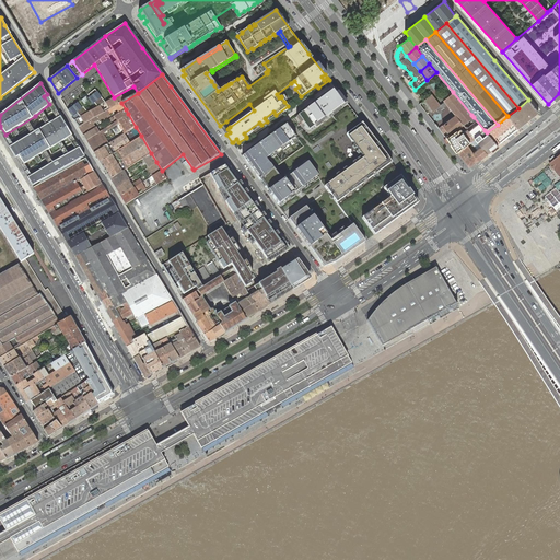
[(96,107),(106,102),(98,89),(89,94),(96,107)]
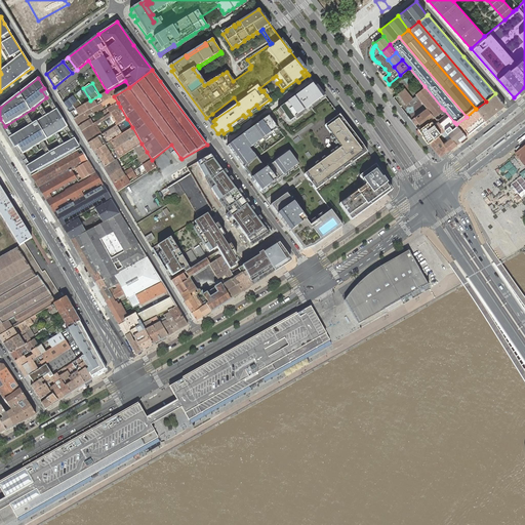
[(315,83),(228,147),(267,199),(304,172),(308,178),(271,205),(304,250),(314,246),(331,235),(367,210),(392,190),(362,145),(359,142),(353,132),(337,112),(328,101),(315,83)]
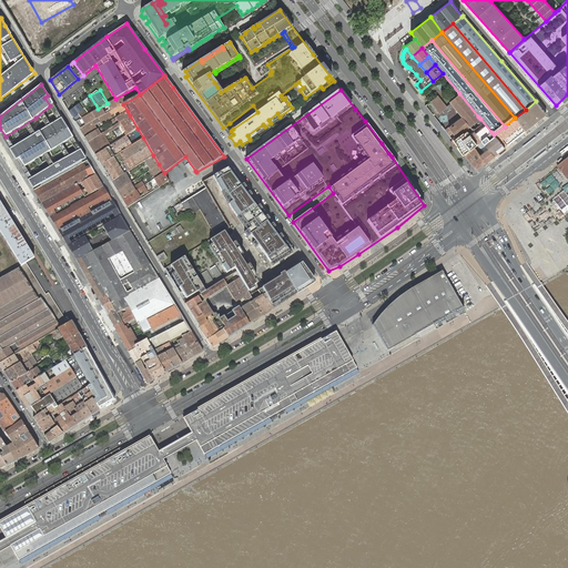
[(473,130),(477,127),(473,121),(478,117),(459,93),(449,102),(450,103),(447,107),(438,95),(430,101),(439,112),(442,110),(444,112),(453,105),(462,117),(449,127),(445,130),(452,139),(455,137),(470,127),(473,130)]
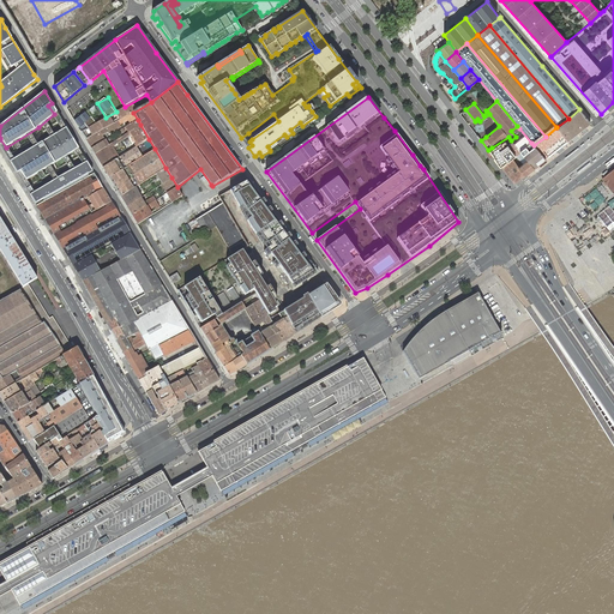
[(66,127),(52,103),(48,106),(54,114),(62,130),(66,127)]
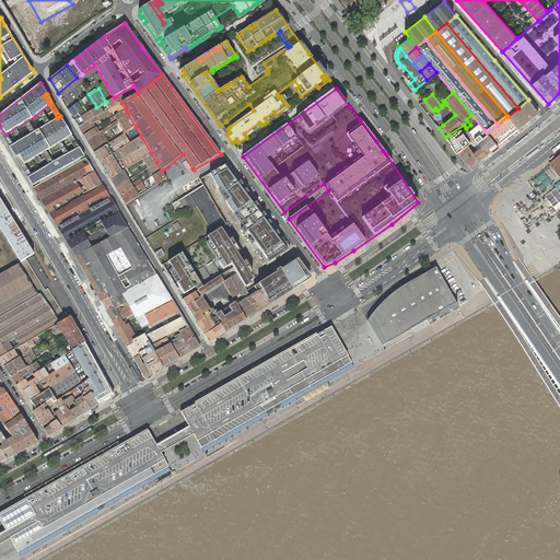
[(82,100),(85,105),(91,102),(86,96),(82,100)]
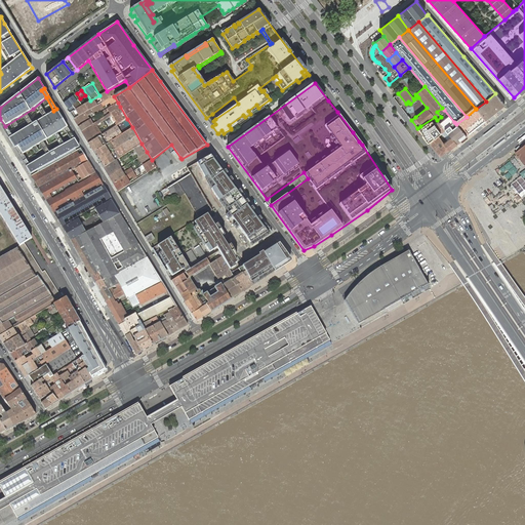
[(505,105),(495,93),(486,102),(495,112),(500,108),(505,105)]
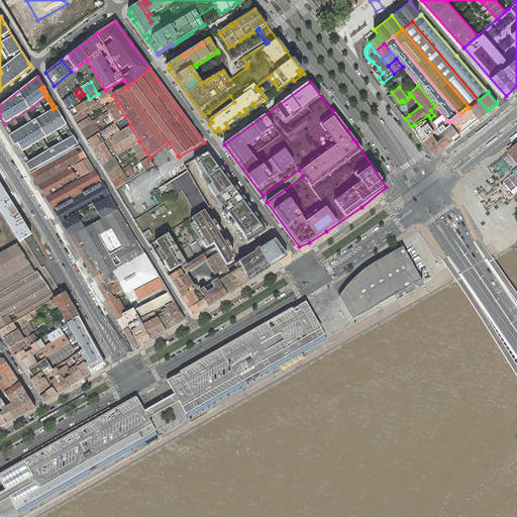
[(64,101),(68,107),(73,104),(75,107),(81,103),(74,93),(64,101)]
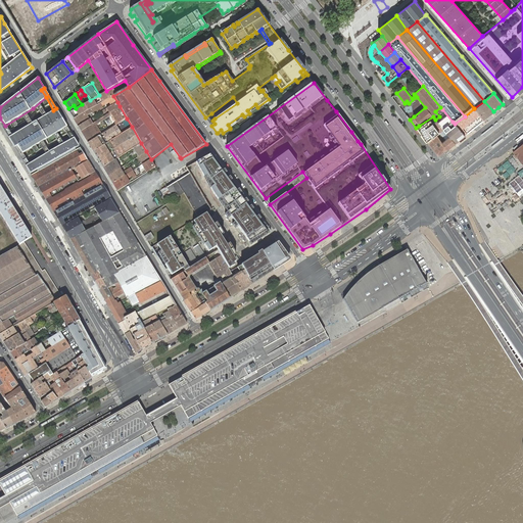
[(98,104),(102,102),(98,95),(91,99),(91,104),(93,107),(98,104)]
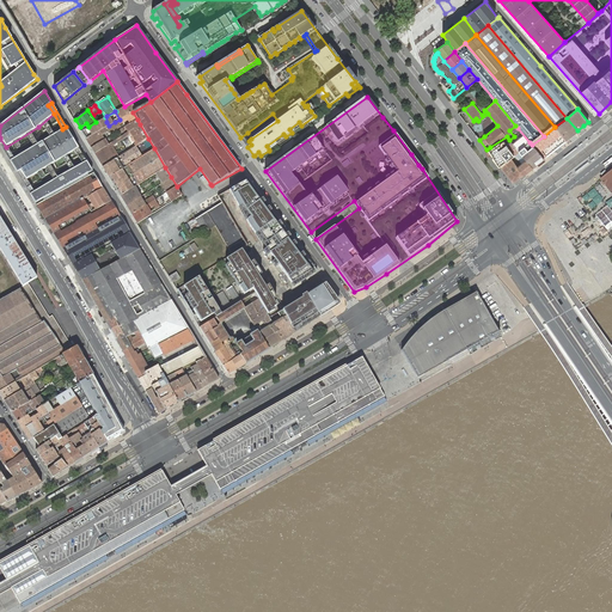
[(138,120),(133,112),(120,120),(115,122),(118,127),(117,128),(117,129),(121,128),(118,123),(127,118),(129,122),(126,124),(126,127),(128,124),(138,120)]
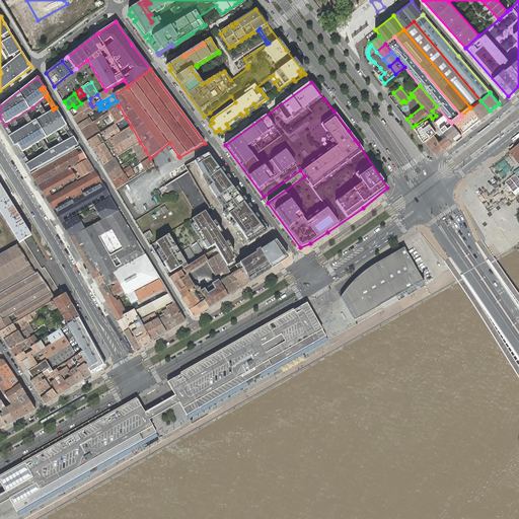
[(485,115),(490,110),(480,100),(470,107),(479,119),(485,115)]
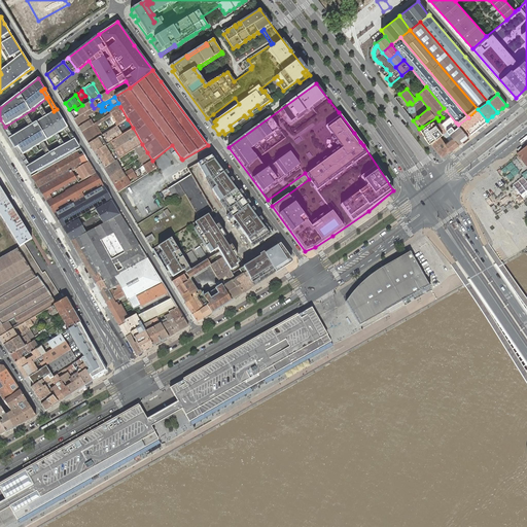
[(86,103),(70,113),(74,119),(91,110),(86,103)]
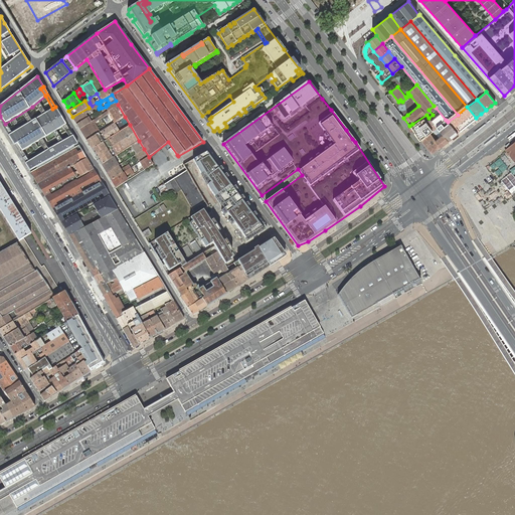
[(118,105),(116,101),(108,105),(111,110),(118,105)]
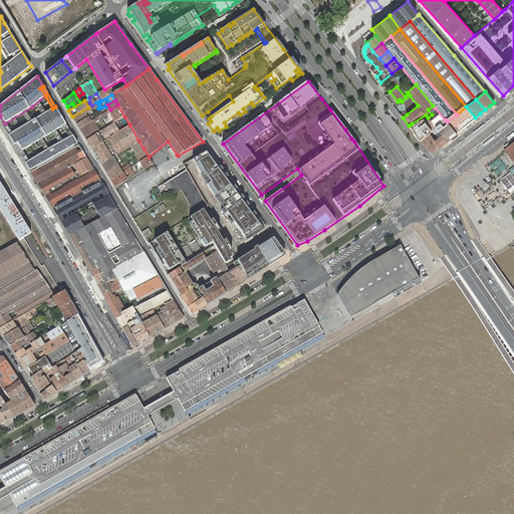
[(88,107),(90,110),(91,111),(98,107),(99,106),(96,102),(91,105),(88,107)]
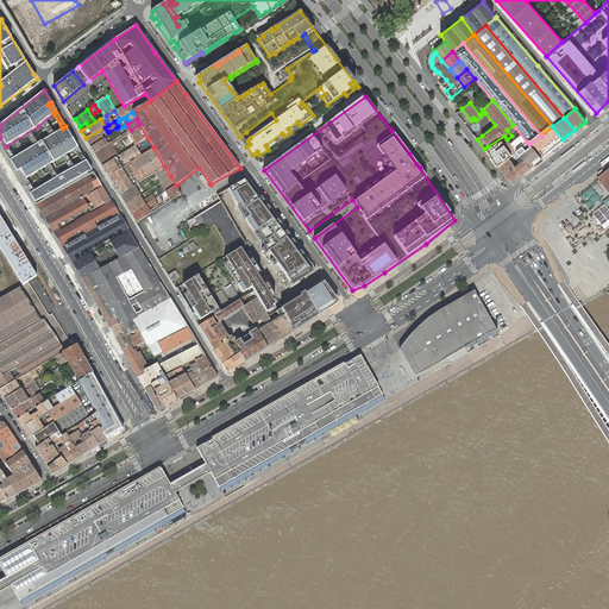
[(300,125),(297,121),(288,129),(290,132),(300,125)]
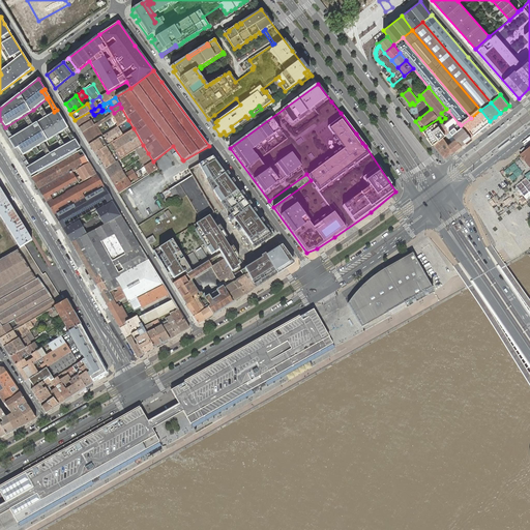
[(119,125),(128,120),(121,108),(114,113),(106,118),(107,120),(111,118),(114,116),(119,125)]
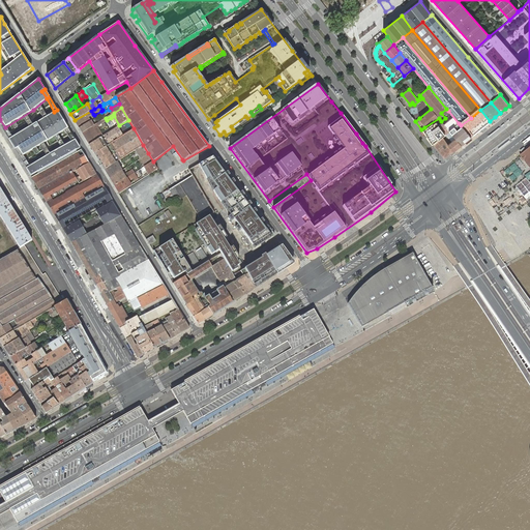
[(11,138),(9,140),(15,150),(18,148),(23,156),(68,128),(57,110),(54,112),(11,138)]
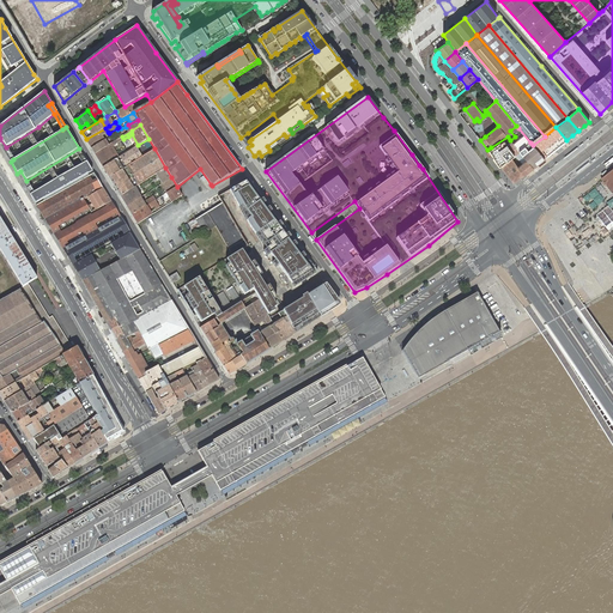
[(545,137),(556,150),(560,145),(566,140),(556,127),(545,137)]
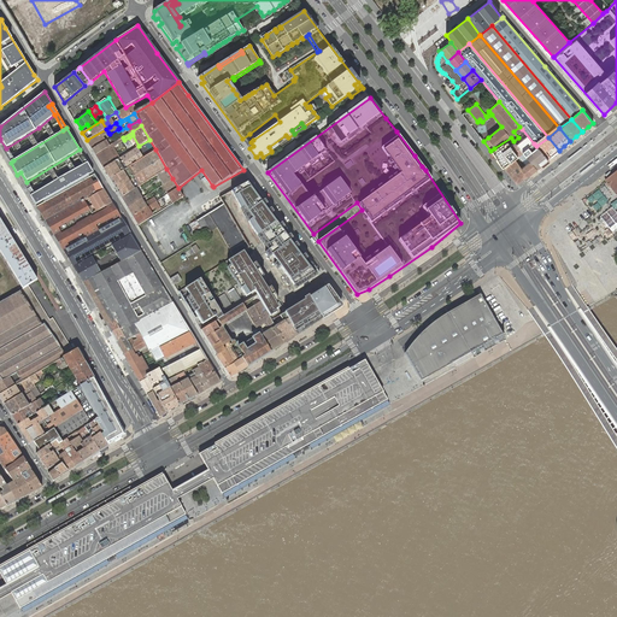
[(87,140),(92,150),(104,142),(106,141),(103,135),(109,133),(106,129),(87,140)]
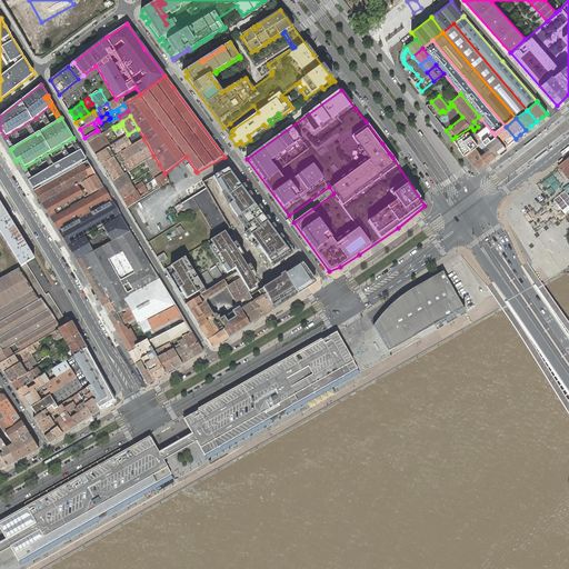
[(500,151),(505,147),(495,135),(492,132),(481,119),(479,121),(481,123),(478,127),(473,130),(475,131),(470,135),(478,143),(482,140),(495,156),(500,151)]
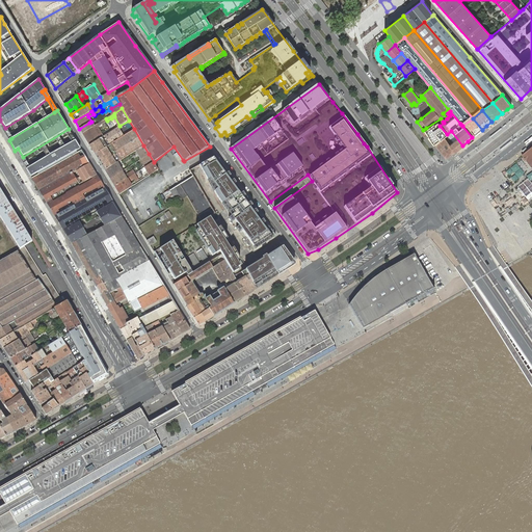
[(215,115),(209,120),(215,128),(218,126),(216,123),(218,121),(215,115)]
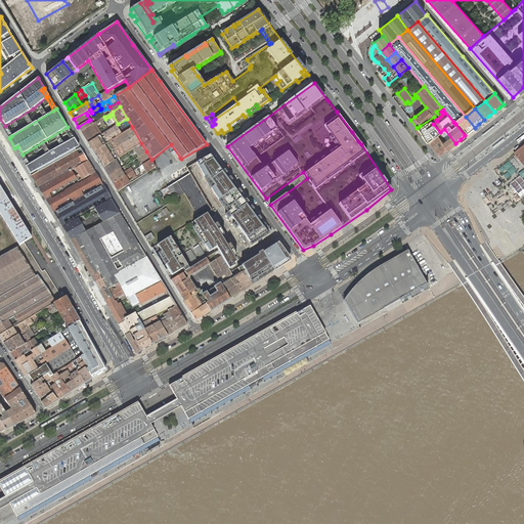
[(245,117),(243,115),(228,125),(230,128),(245,117)]
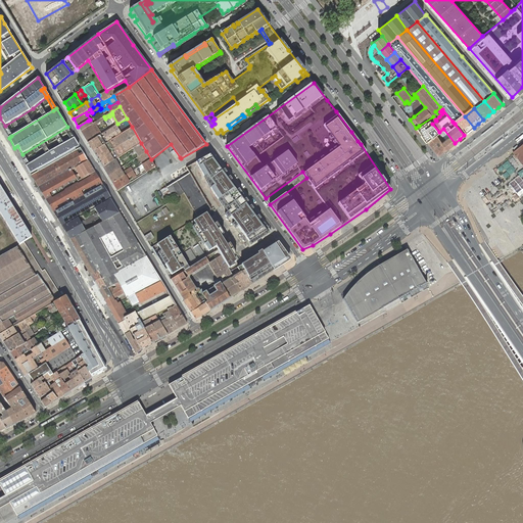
[(81,131),(86,140),(97,133),(93,127),(95,125),(105,119),(104,116),(93,124),(90,125),(81,131)]
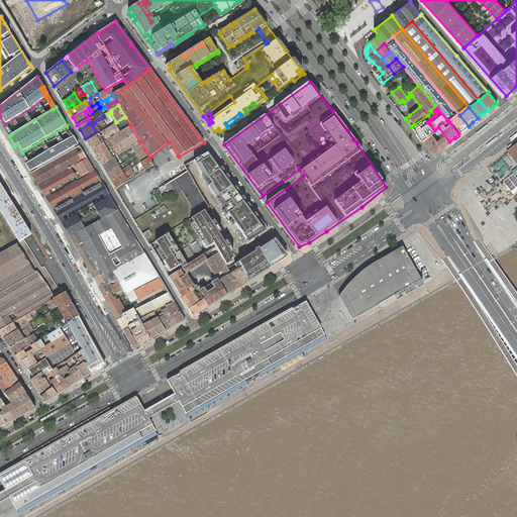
[(414,124),(411,126),(415,131),(427,122),(431,119),(430,118),(428,115),(414,124)]
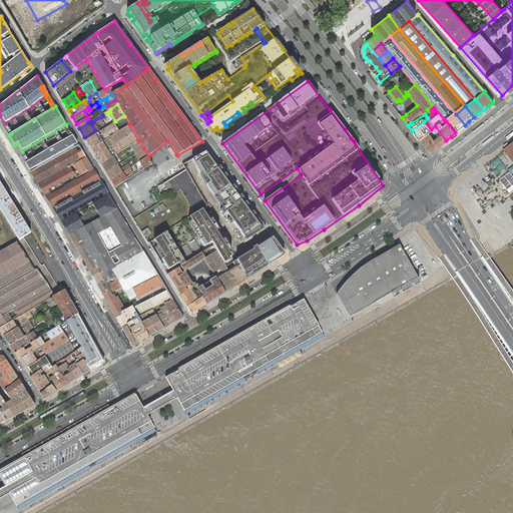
[(446,121),(455,132),(460,128),(465,125),(456,114),(446,121)]
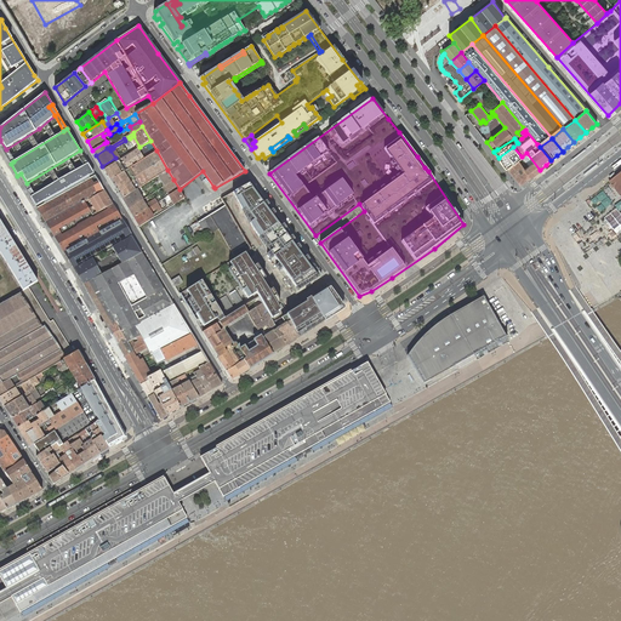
[(0,141),(0,140),(0,147),(11,164),(13,161),(6,149),(0,141)]
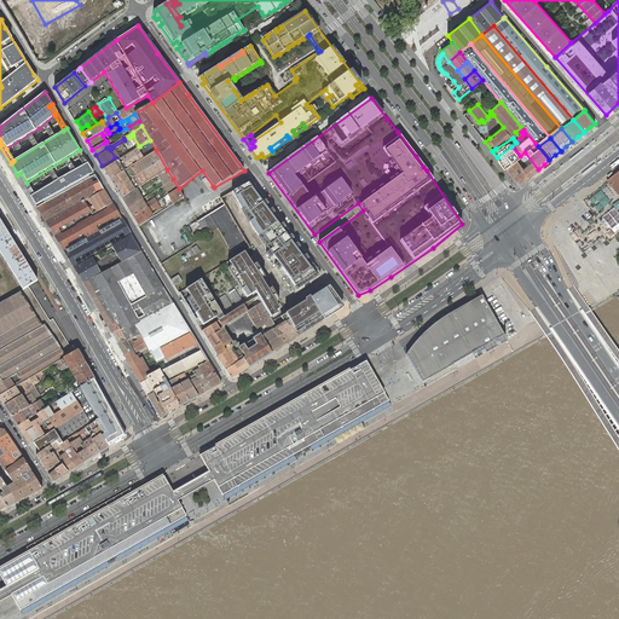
[(110,179),(156,150),(150,140),(139,146),(137,149),(128,154),(125,156),(122,157),(120,158),(121,161),(123,160),(123,161),(121,166),(119,160),(117,161),(104,169),(110,179)]
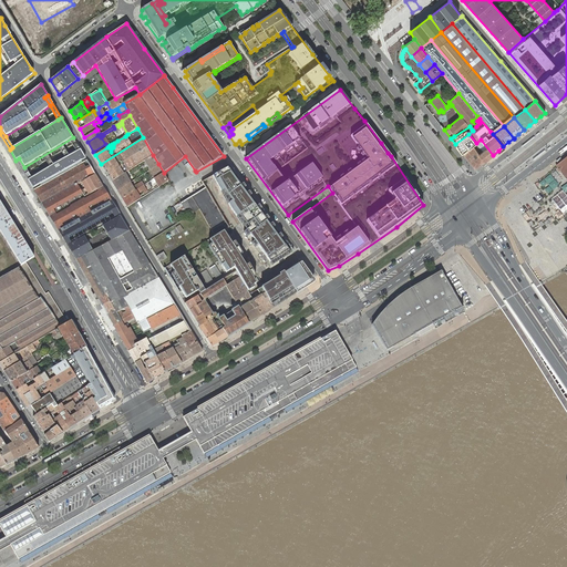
[(95,131),(84,137),(88,142),(98,135),(95,131)]
